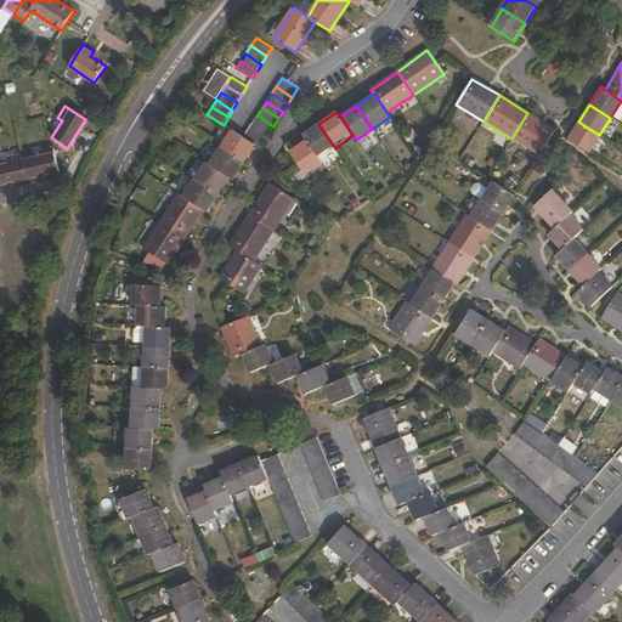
[(538,156),(554,130),(527,113),(512,139),(538,156)]
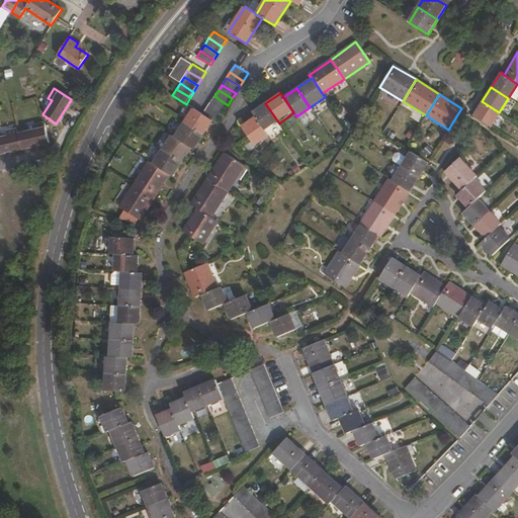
[(228,105),(214,96),(209,103),(224,112),(228,105)]
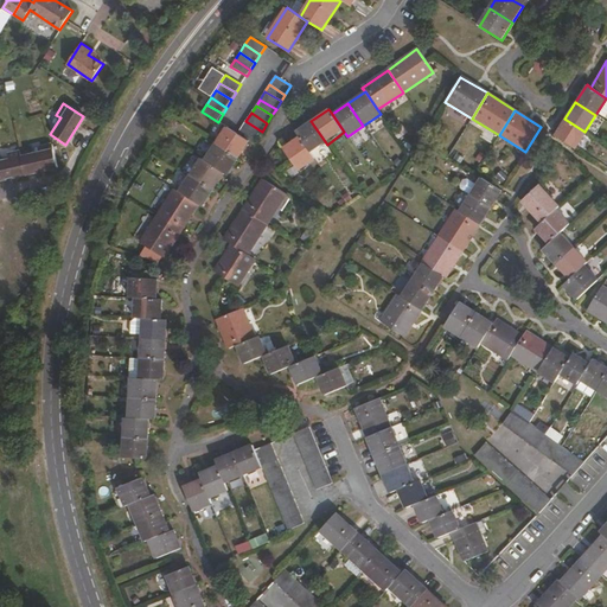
[(574,148),(585,132),(564,119),(555,135),(574,148)]
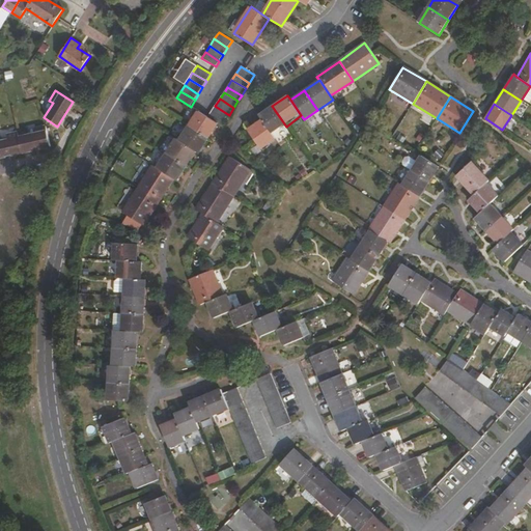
[(229,115),(215,106),(212,112),(225,121),(229,115)]
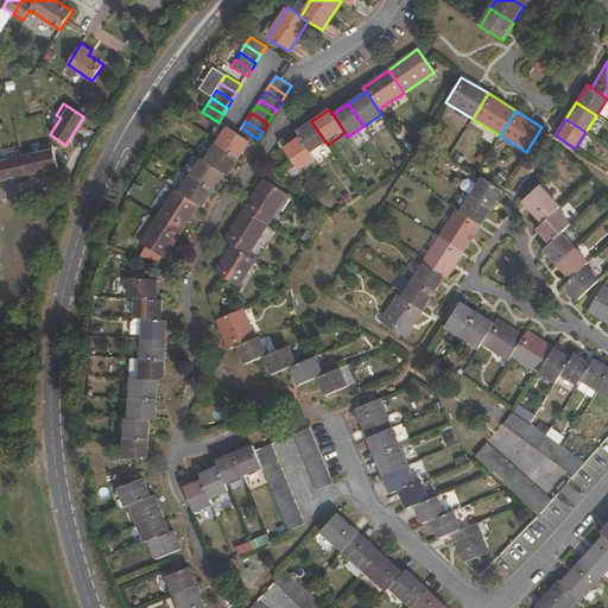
[(328,145),(311,121),(295,133),(298,137),(311,156),(328,145)]
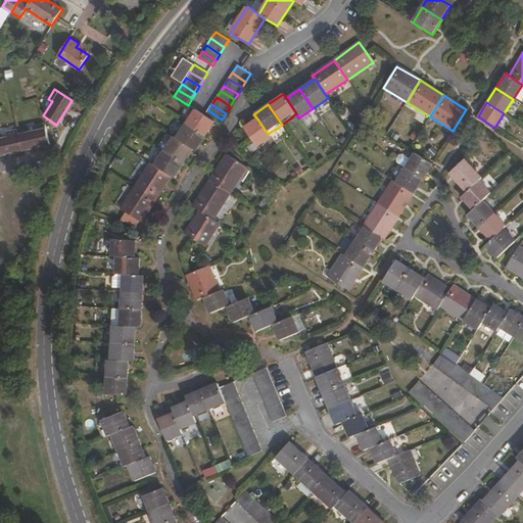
[(204,137),(215,123),(204,116),(195,110),(186,125),(204,137)]
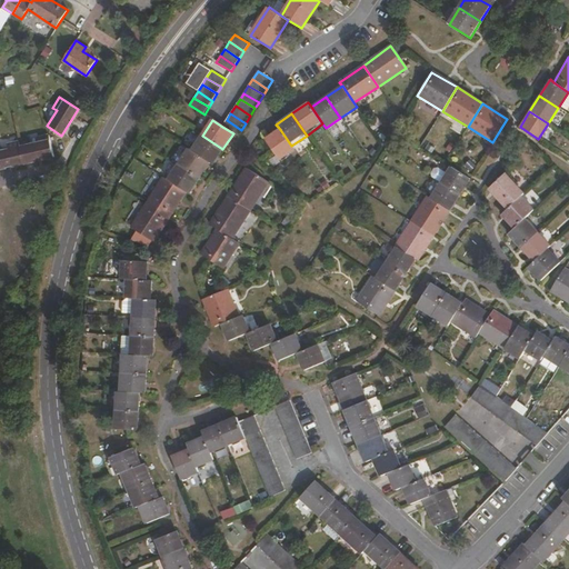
[(241,130),(227,120),(222,127),(233,133),(238,136),(241,130)]
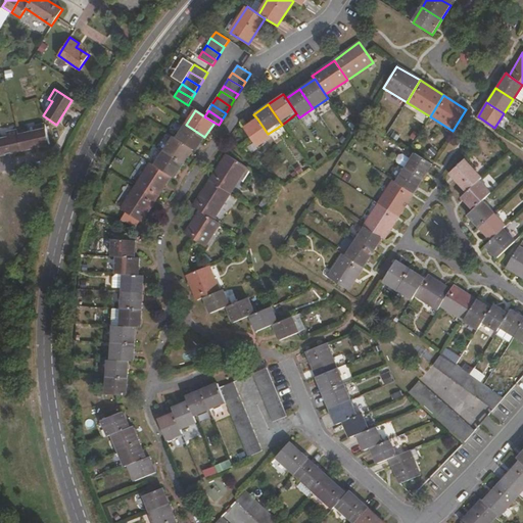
[(268,134),(256,117),(242,128),(256,147),(271,138),(268,134)]
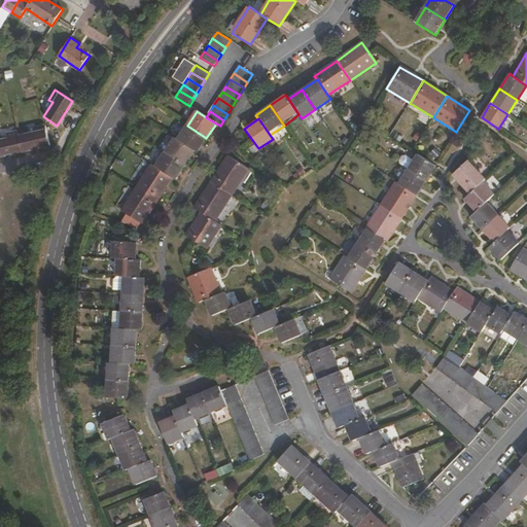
[(49,143),(44,123),(34,126),(35,130),(18,134),(22,150),(49,143)]
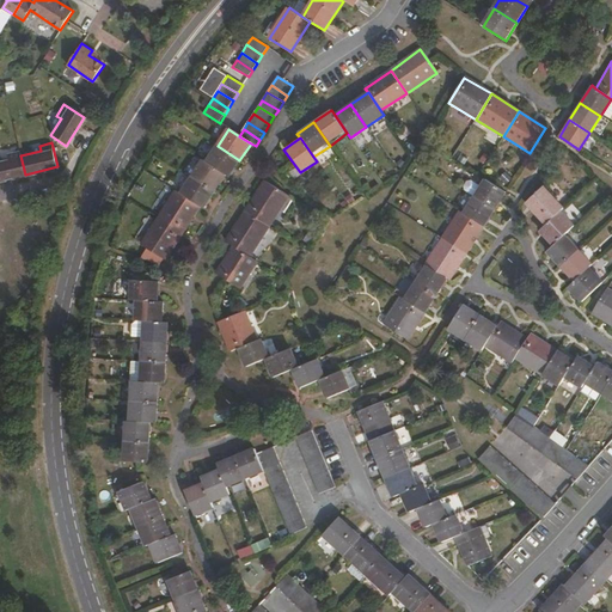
[(228,178),(239,160),(218,146),(207,163),(226,176),(228,178)]
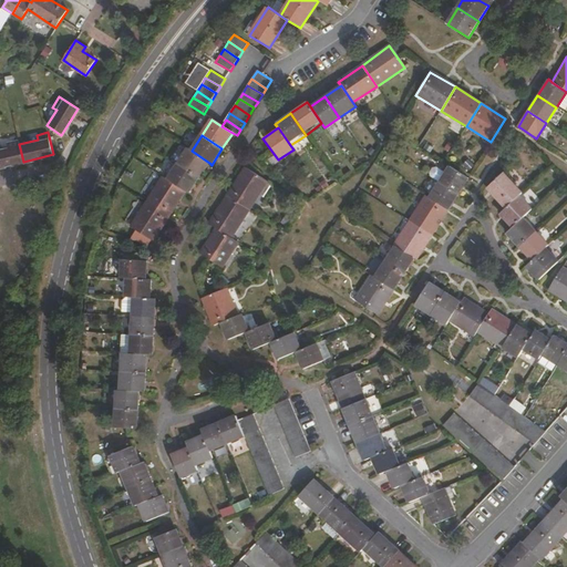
[(19,144),(18,140),(7,142),(8,146),(0,147),(0,166),(23,162),(19,144)]
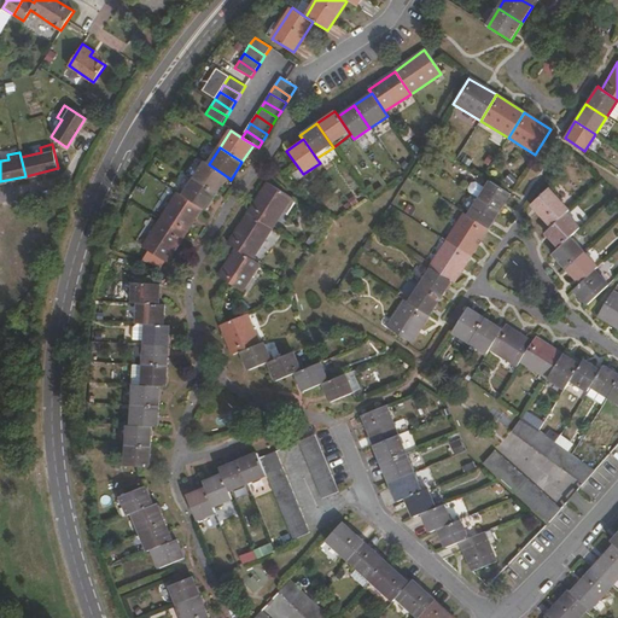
[(207,211),(228,178),(209,164),(204,162),(182,196),(202,209),(207,211)]
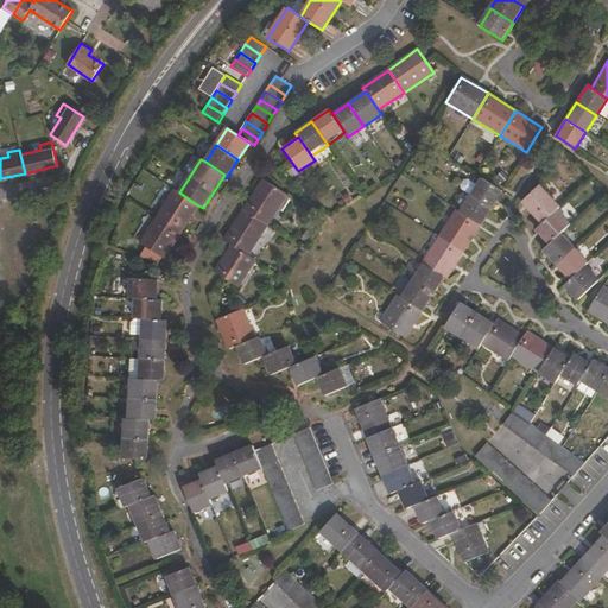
[(491,208),(501,191),(481,178),(470,195),(491,208)]
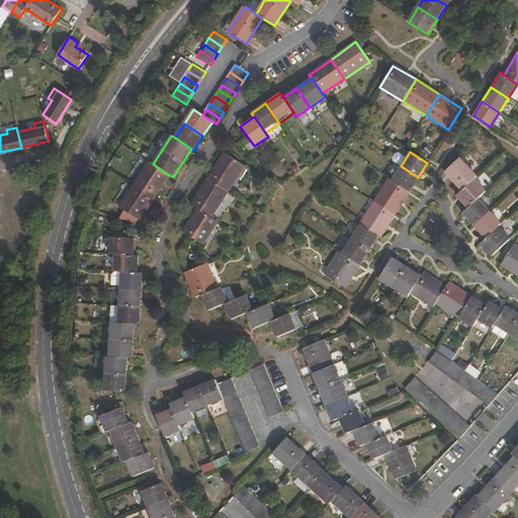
[(228,192),(244,166),(225,153),(208,179),(228,192)]
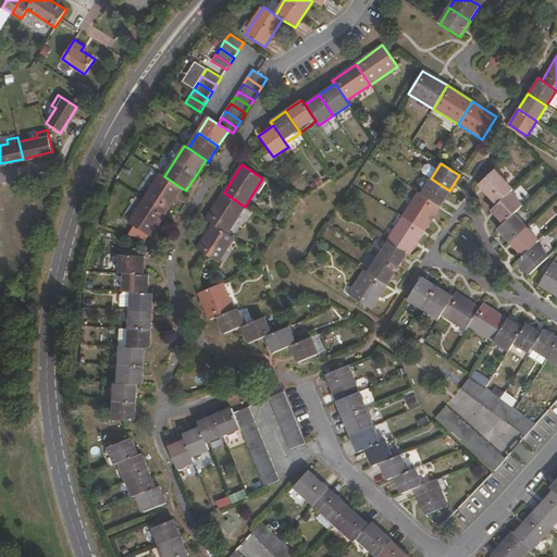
[(509,193),(512,190),(493,171),(478,185),(496,205),(509,193)]
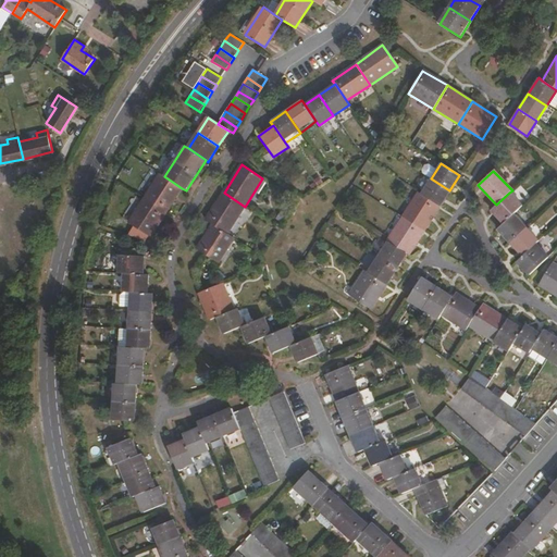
[(166,212),(182,188),(164,176),(160,174),(145,198),(166,212)]
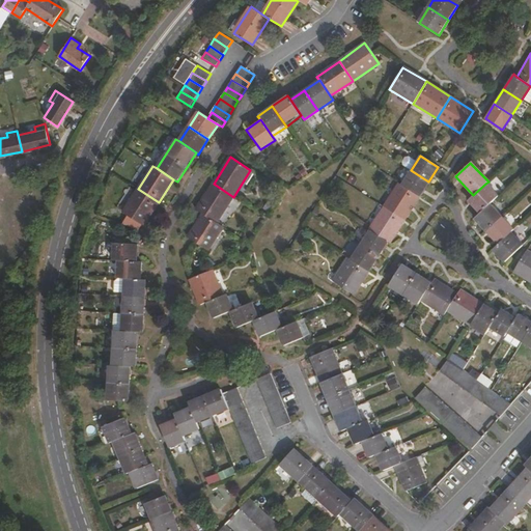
[(428,182),(411,170),(401,186),(419,196),(428,182)]
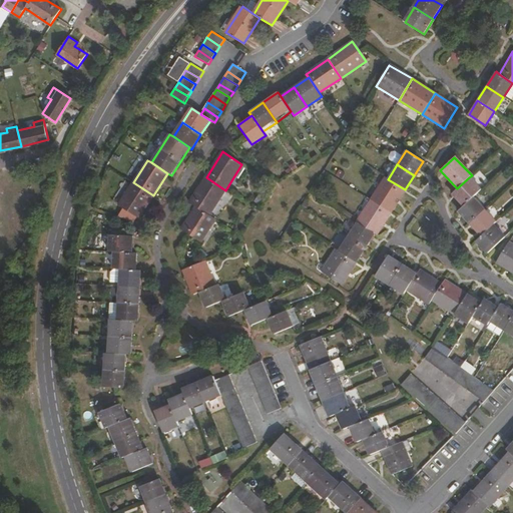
[(405,189),(388,179),(384,176),(369,199),(390,213),(405,189)]
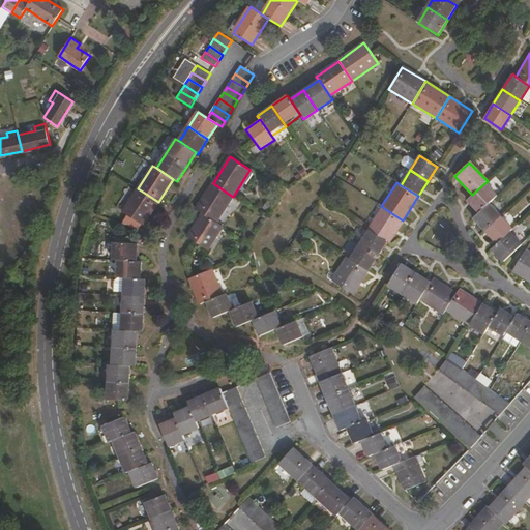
[(233,197),(213,183),(196,210),(203,214),(216,224),(233,197)]
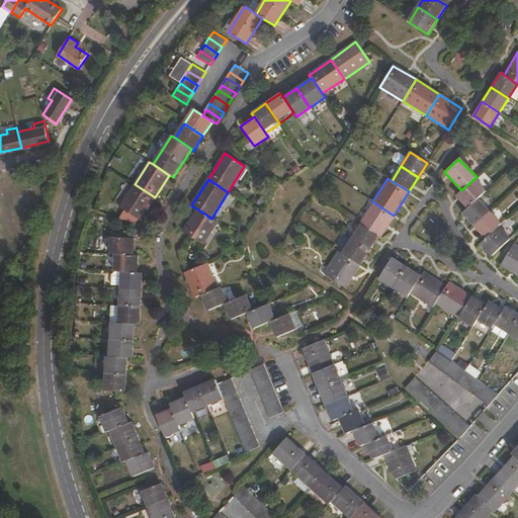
[(480,197),(485,192),(473,179),(461,190),(456,196),(467,208),(480,197)]
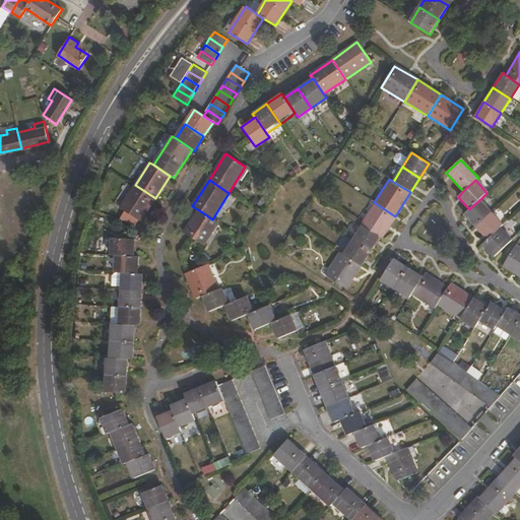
[(141,221),(155,198),(135,185),(121,208),(141,221)]
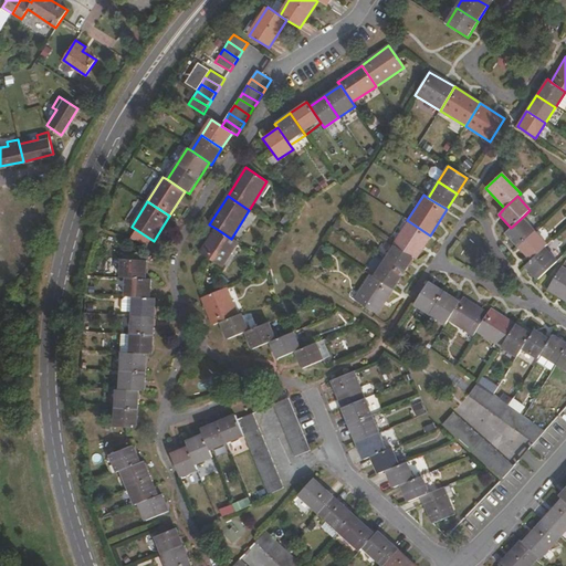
[(537,230),(524,216),(511,228),(504,233),(519,248),(537,230)]
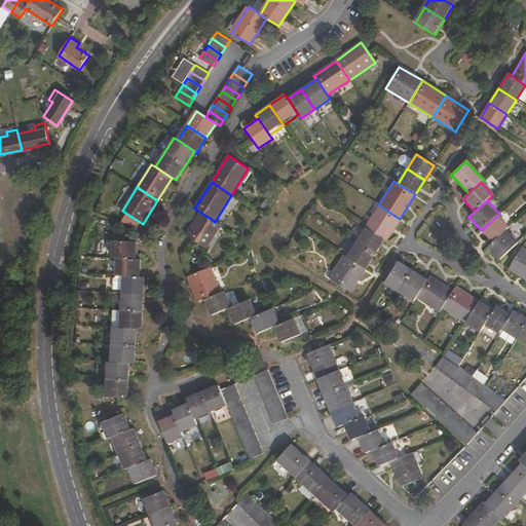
[(385,241),(400,219),(378,204),(363,227),(364,228),(383,240),(385,241)]
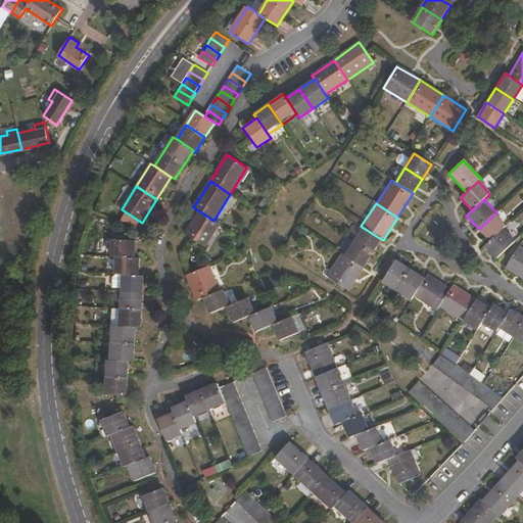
[(205,247),(220,225),(214,221),(200,211),(186,235),(205,247)]
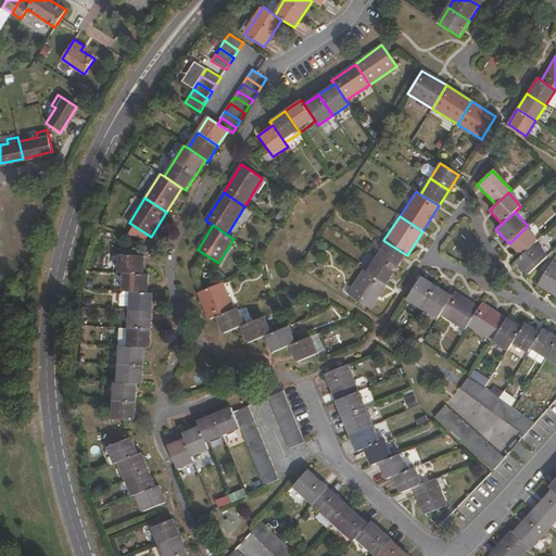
[(535,244),(541,239),(528,226),(509,243),(521,257),(535,244)]
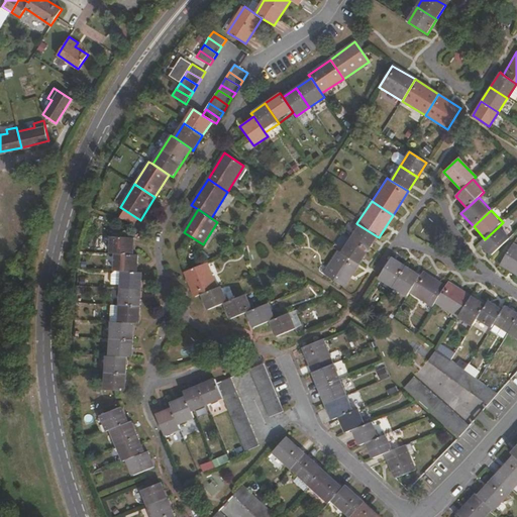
[(367,251),(377,236),(357,224),(348,239),(367,251)]
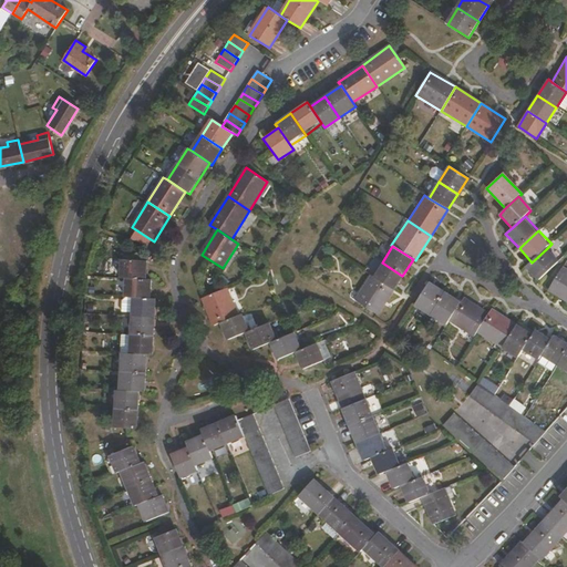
[(538,281),(558,263),(546,249),(532,263),(526,267),(538,281)]
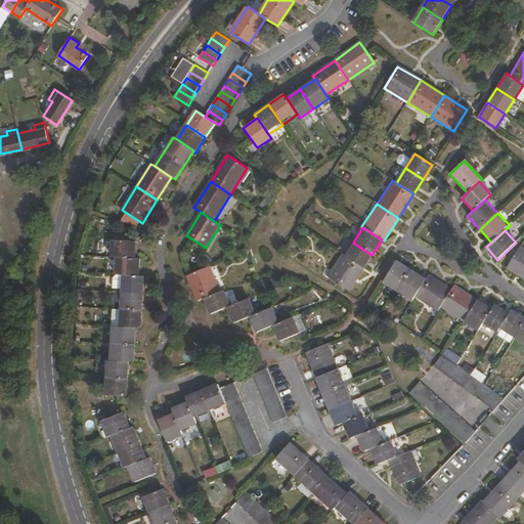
[(134,258),(135,241),(113,239),(113,257),(117,258),(134,258)]
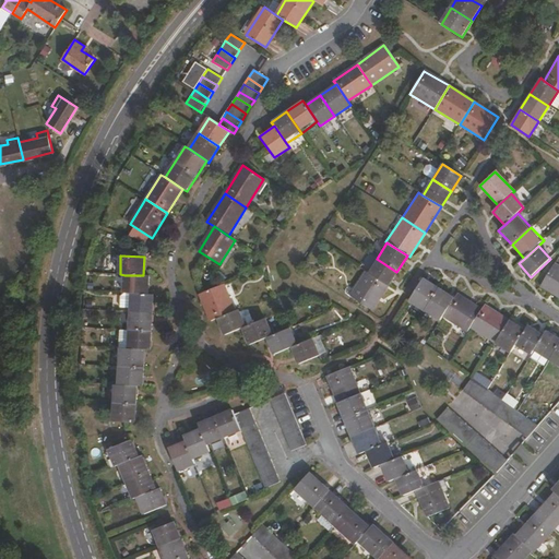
[(387,287),(396,272),(377,259),(367,274),(387,287)]
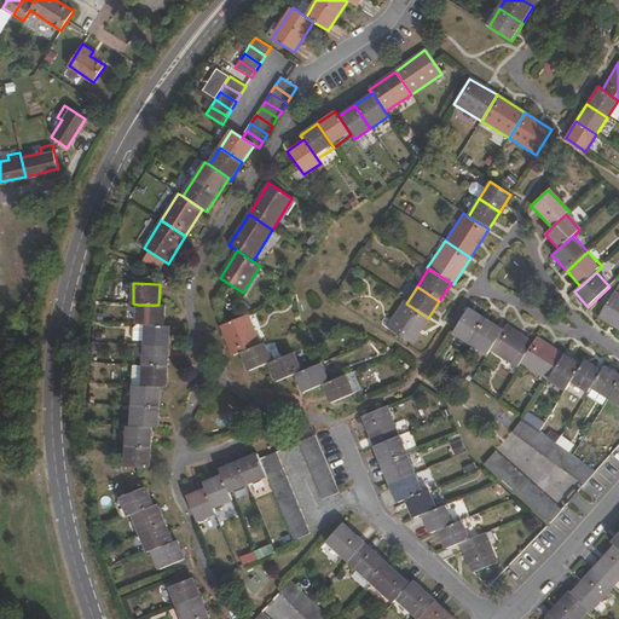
[(599,318),(618,331),(618,298),(613,294),(599,318)]
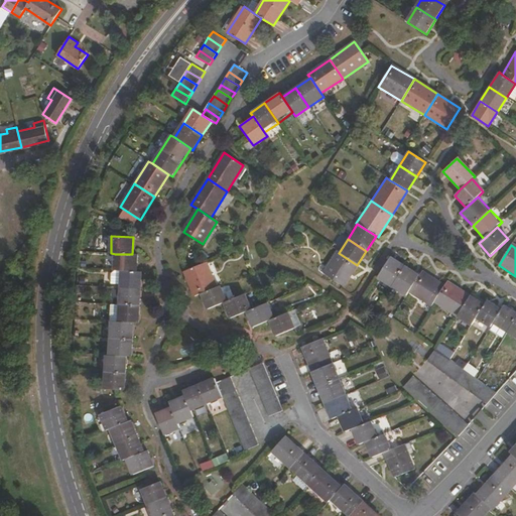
[(343,287),(357,265),(339,253),(338,253),(324,274),(343,287)]
